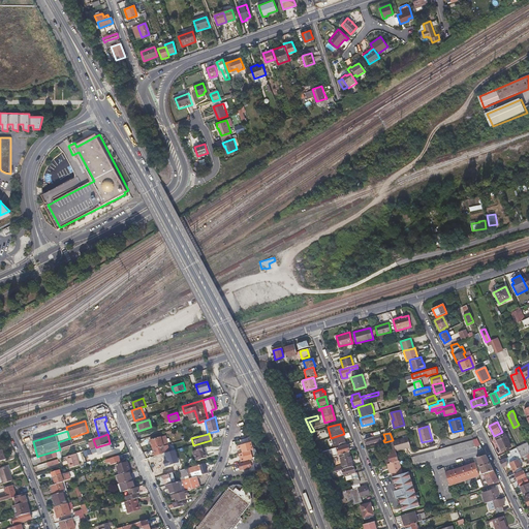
[(345,442),(343,434),(331,438),(334,446),(339,445),(339,443),(345,442)]
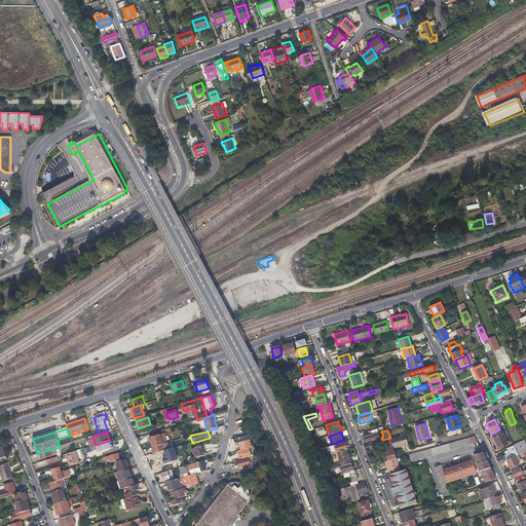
[(380,438),(379,436),(378,433),(363,437),(365,442),(380,438)]
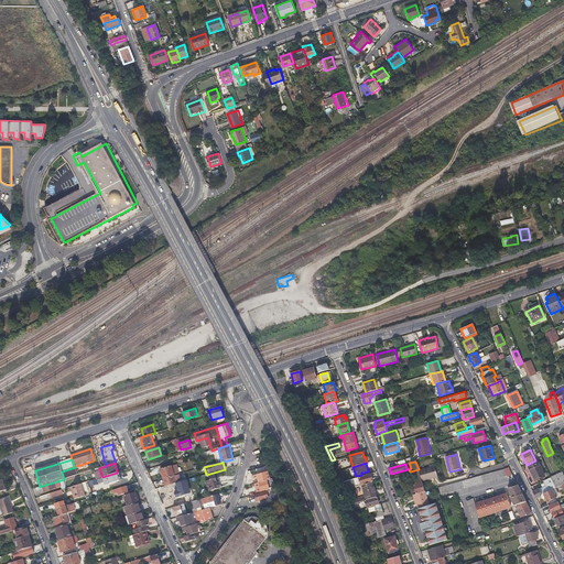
[(535,481),(540,479),(544,477),(538,464),(529,468),(535,481)]
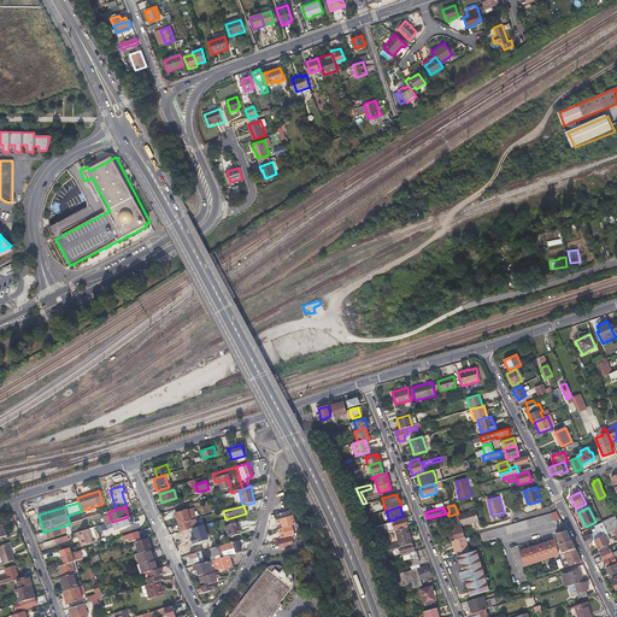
[(189,521),(193,519),(197,519),(193,509),(175,513),(178,524),(189,521)]
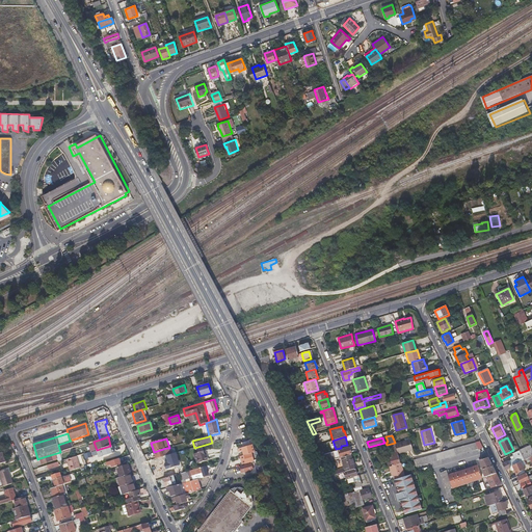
[(410,439),(395,443),(398,454),(414,449),(410,439)]
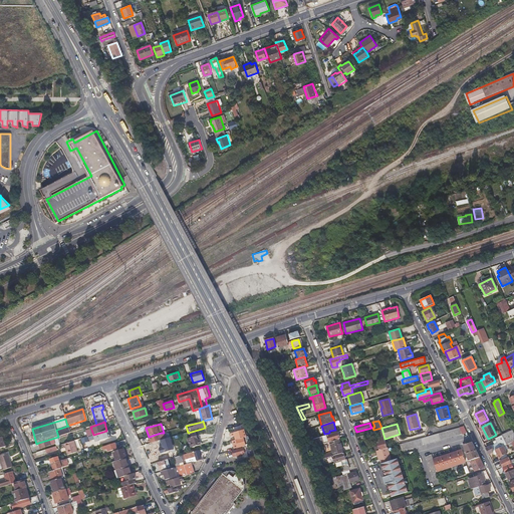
[(70,433),(68,426),(56,430),(58,437),(70,433)]
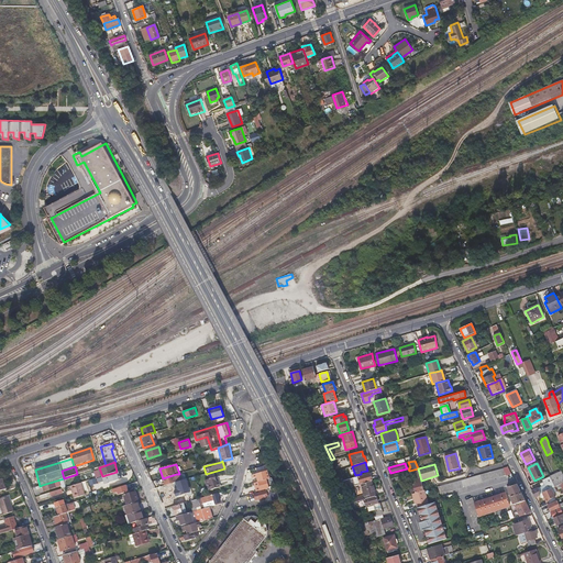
[(504,467),(471,477),(437,487),(439,494),(506,474),(504,467)]
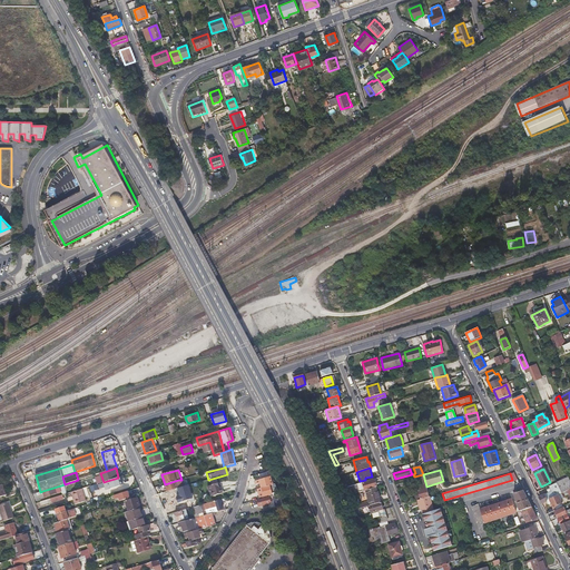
[(426,487),(423,474),(414,477),(419,493),(421,499),(430,497),(426,487)]
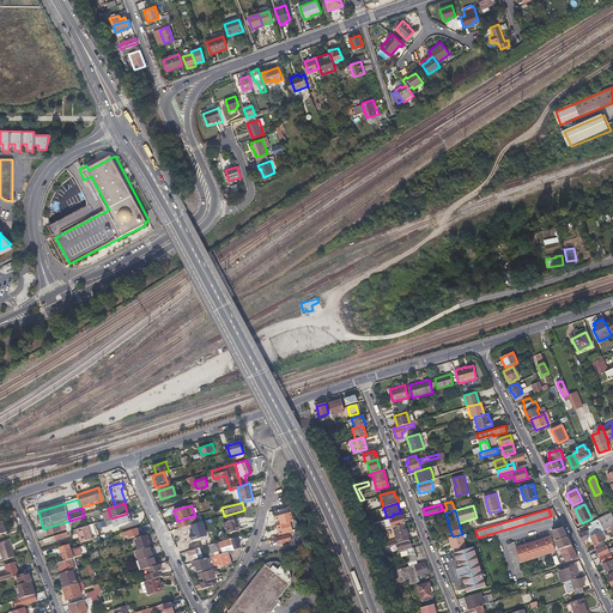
[(127,514),(115,517),(119,526),(133,521),(129,513),(127,514)]
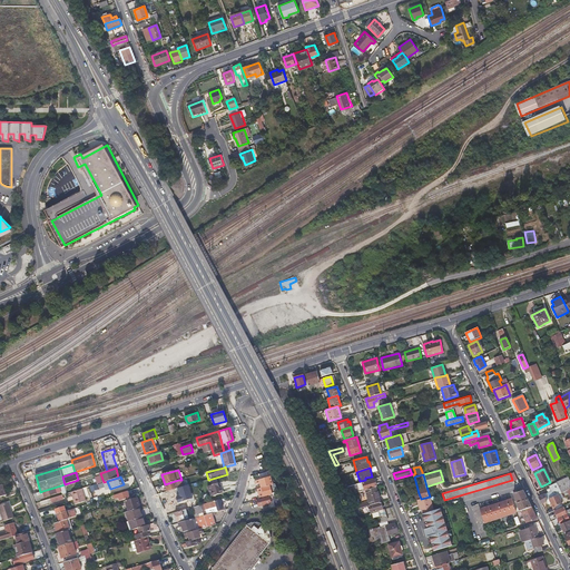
[(259,480),(262,488),(266,485),(275,483),(273,479),(271,480),(269,477),(259,480)]
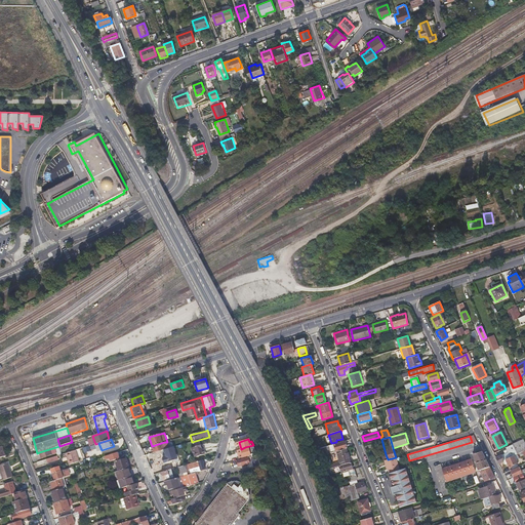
[(523,452),(524,450),(524,442),(524,440),(513,445),(517,454),(523,452)]
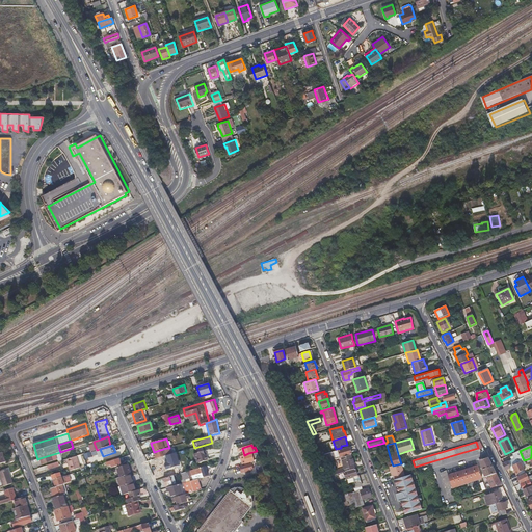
[(197,458),(205,456),(202,447),(196,448),(197,453),(193,454),(195,459),(197,458)]
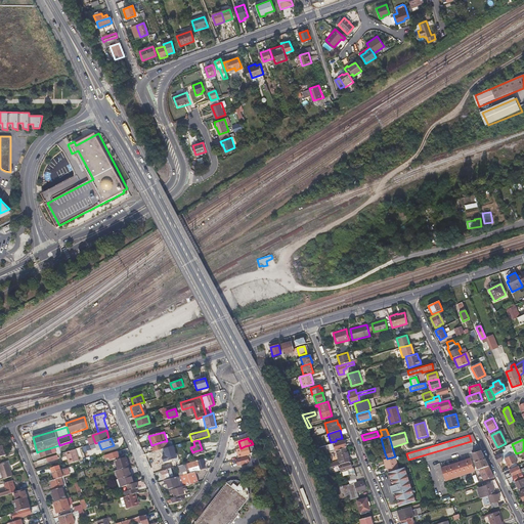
[(336,450),(345,448),(346,447),(344,440),(328,445),(330,452),(336,450)]
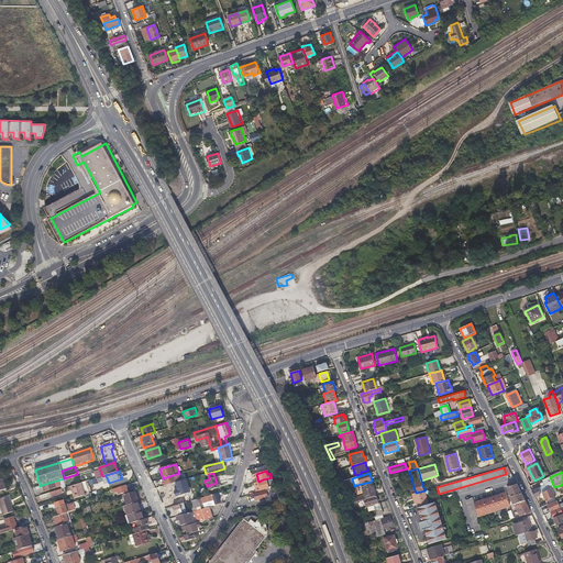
[(173,475),(163,478),(165,485),(175,483),(173,475)]
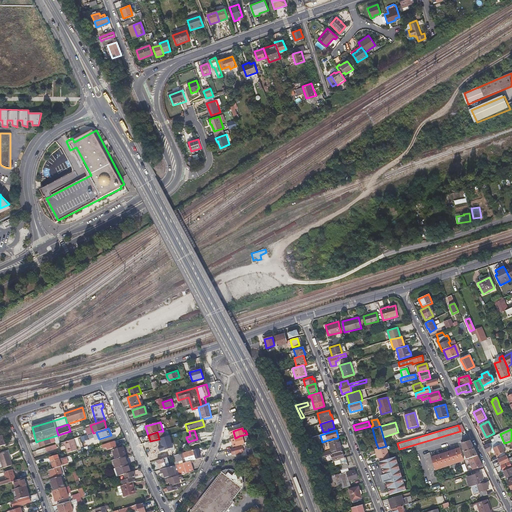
[(245,443),(244,442),(244,440),(246,439),(246,437),(248,436),(247,434),(239,436),(235,438),(232,438),(235,446),(238,445),(238,446),(241,445),(245,443)]
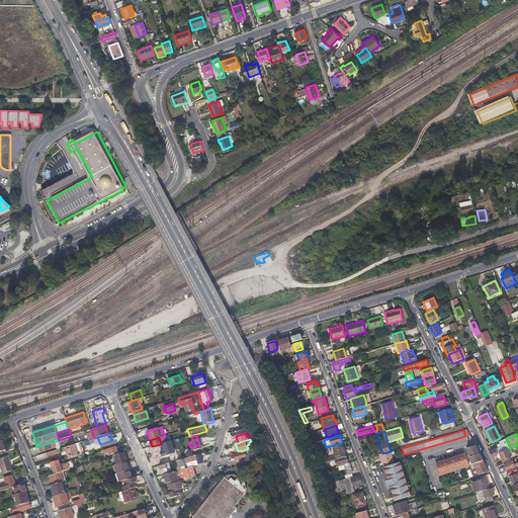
[(499,453),(507,450),(510,448),(506,439),(499,442),(502,447),(495,450),(498,454),(499,453)]
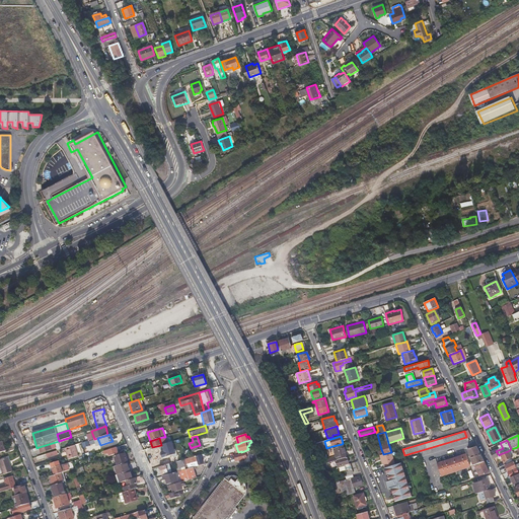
[(248,449),(244,451),(245,452),(253,450),(251,442),(249,443),(249,445),(247,446),(247,448),(248,449)]
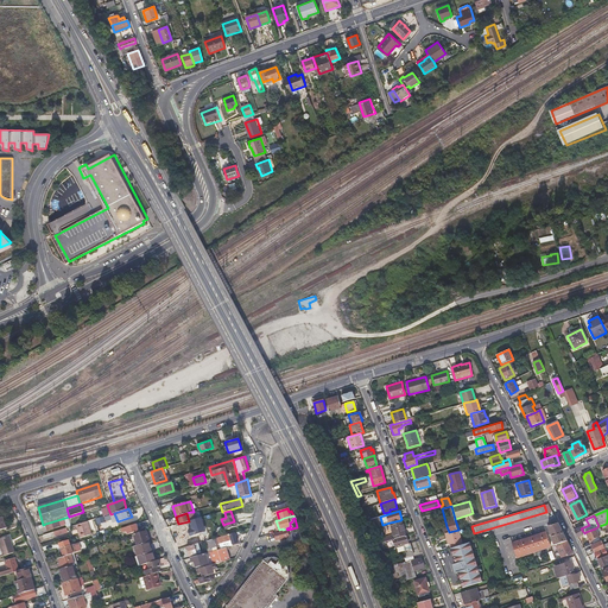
[(57,520),(45,524),(48,531),(59,527),(57,520)]
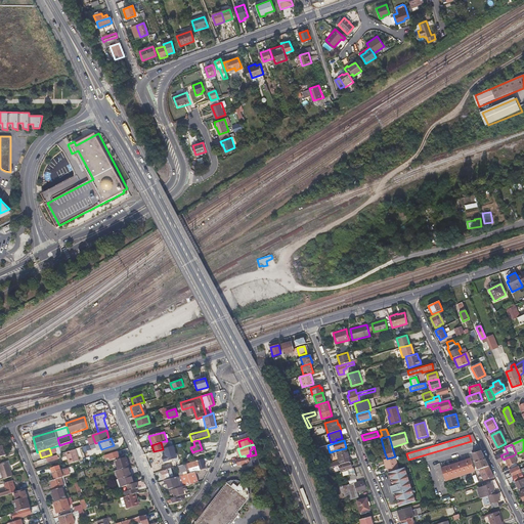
[(349,462),(345,448),(336,450),(339,460),(323,465),(325,469),(339,465),(349,462)]
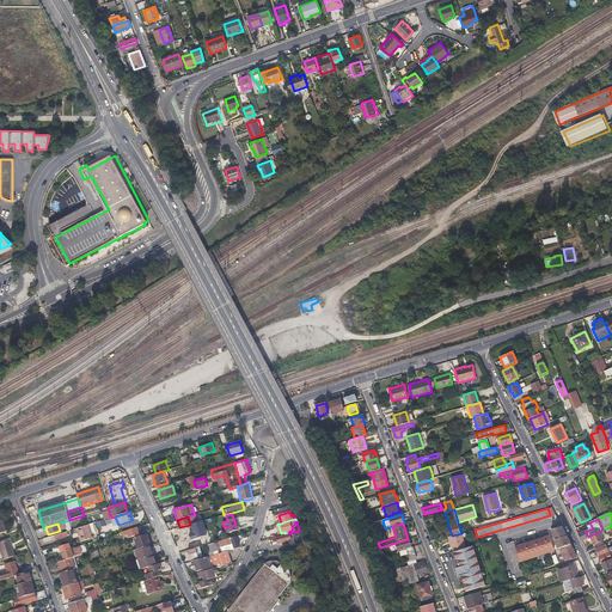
[(87,525),(77,528),(79,536),(79,537),(80,542),(92,538),(87,525)]
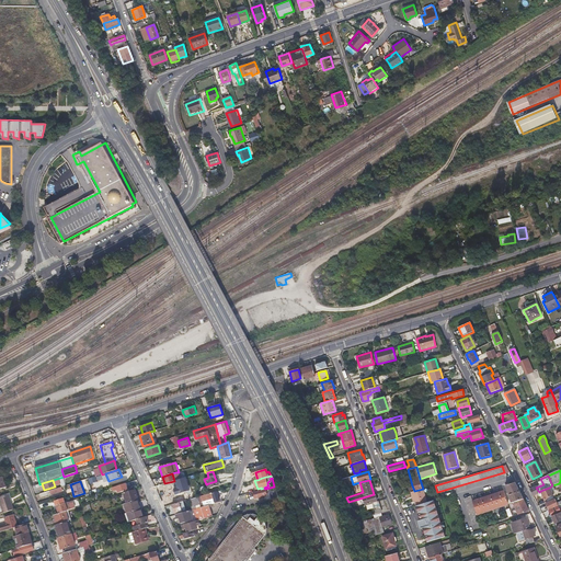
[(167,484),(169,494),(174,493),(173,488),(176,487),(175,482),(167,484)]
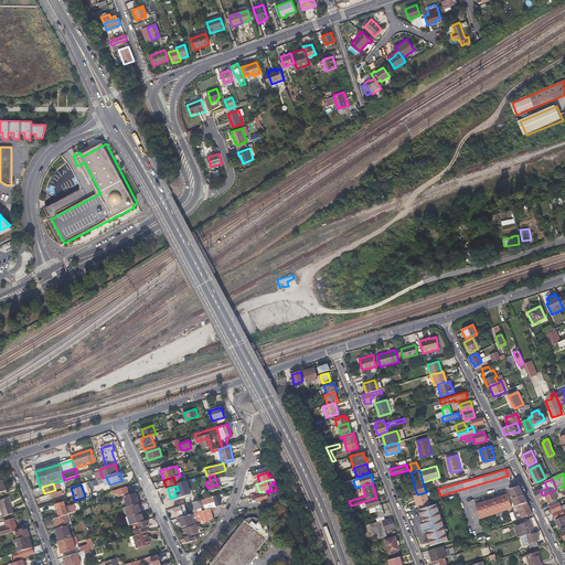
[(509,489),(512,498),(515,507),(515,505),(522,518),(532,514),(518,486),(509,489)]
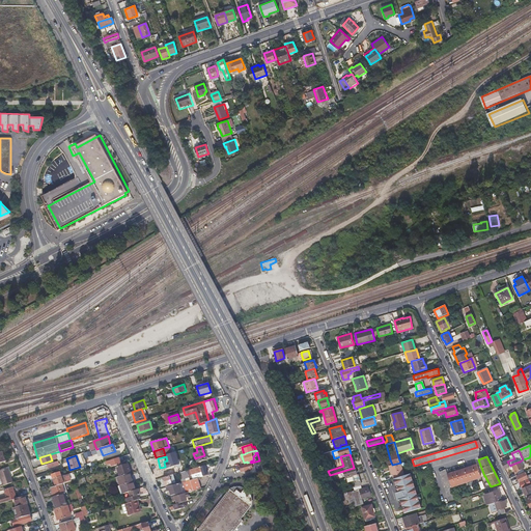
[(524,470),(520,462),(511,465),(515,473),(524,470)]
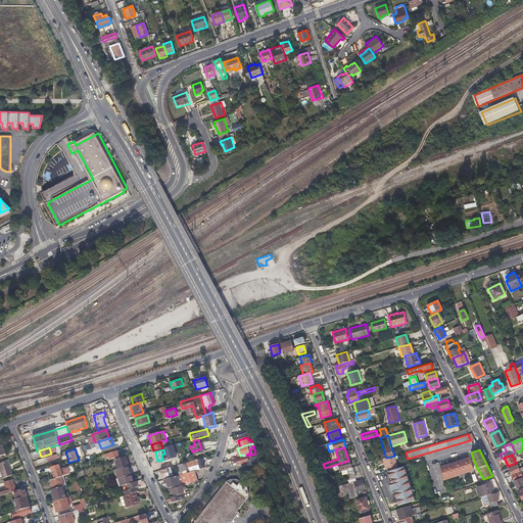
[(115,460),(119,469),(129,466),(126,456),(115,460)]
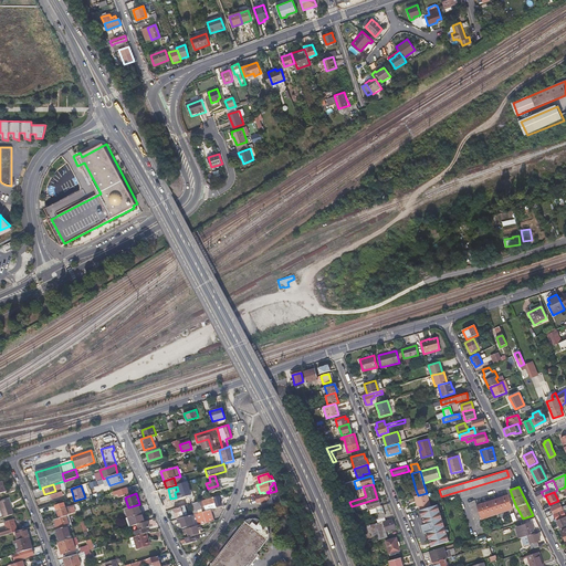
[(254,496),(255,500),(257,502),(261,501),(261,503),(263,502),(263,501),(269,499),(268,493),(254,496)]
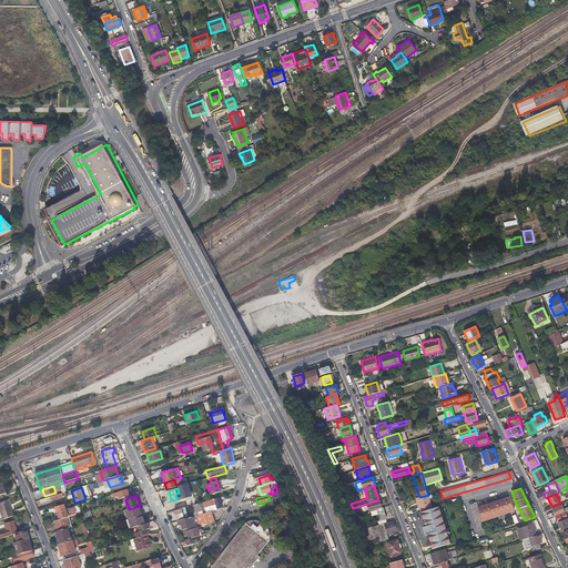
[(433,508),(428,495),(419,497),(416,498),(417,503),(419,501),(421,507),(422,511),(433,508)]
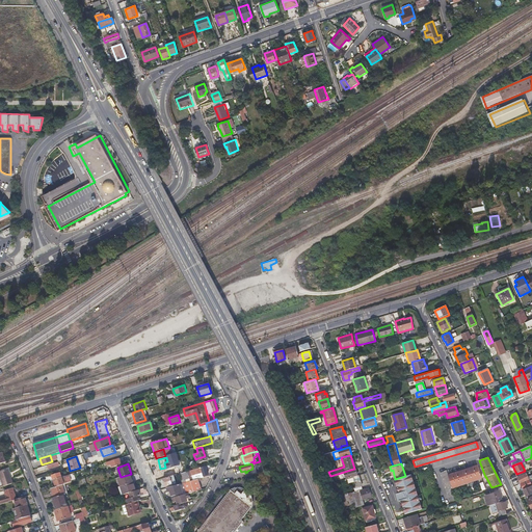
[(477,466),(462,471),(448,476),(446,471),(440,473),(450,501),(456,499),(452,488),(481,478),(477,466)]
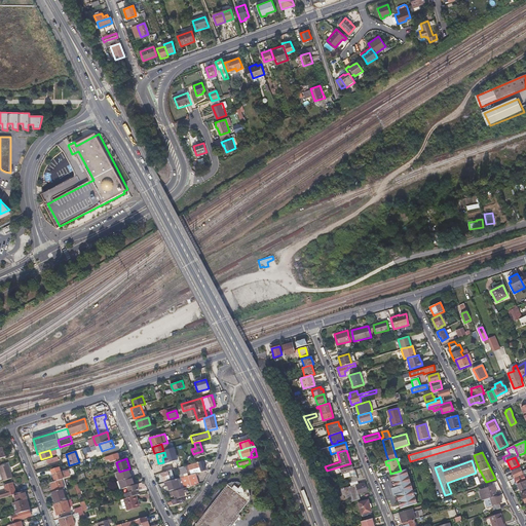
[(186,466),(189,476),(190,476),(189,471),(199,467),(200,472),(205,470),(202,461),(186,466)]
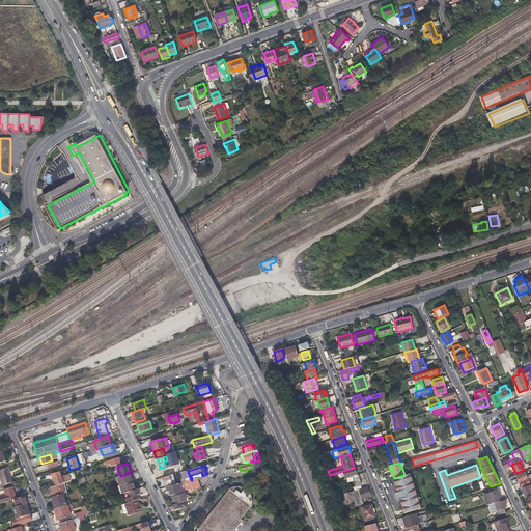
[(350,477),(357,475),(355,468),(354,468),(343,471),(345,478),(350,477)]
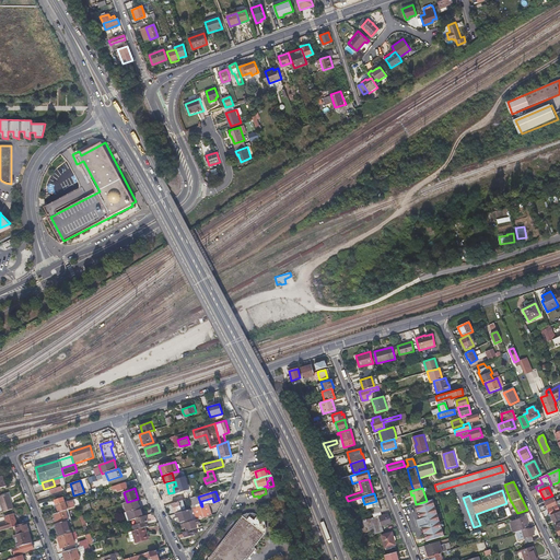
[(13,510),(11,502),(9,496),(0,498),(0,505),(2,513),(13,510)]
